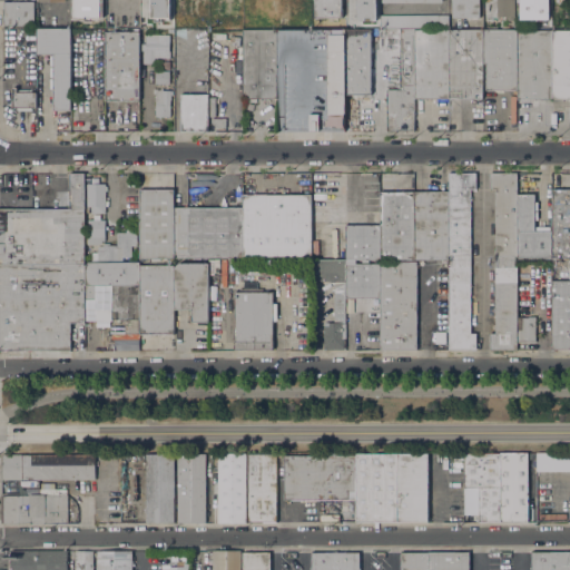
[(150,0),(170,0),(170,17),(151,17),(150,0)]
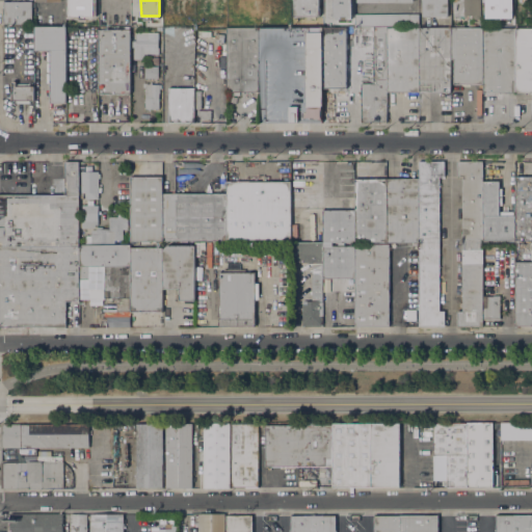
[(173,0),(192,0),(192,10),(191,10),(191,15),(182,15),(183,9),(173,9),(173,0)]
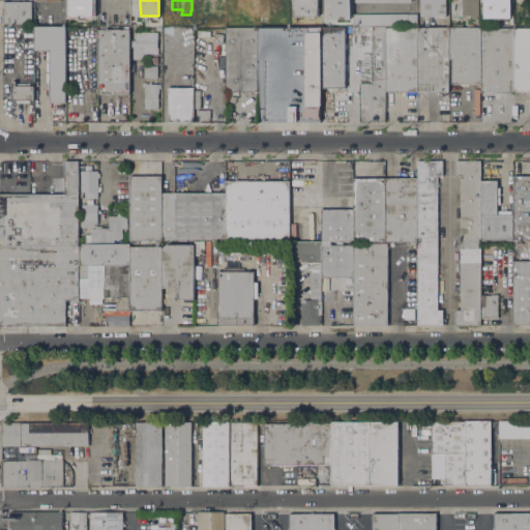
[(195,0),(209,0),(209,12),(203,12),(203,16),(198,15),(198,12),(195,12),(195,0)]
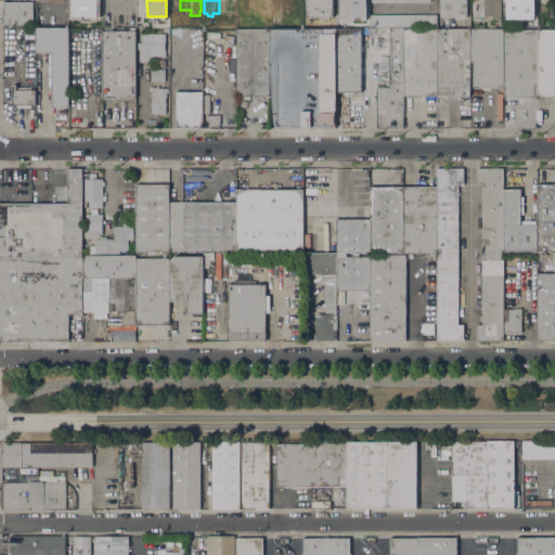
[(300,0),(300,1),(300,3),(300,16),(282,16),(282,9),(281,9),(281,5),(281,0),(300,0)]
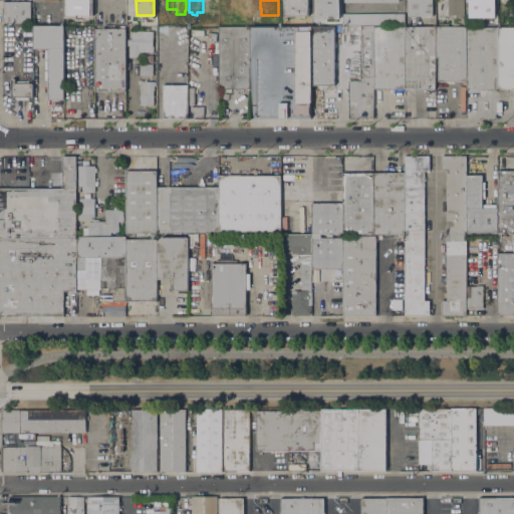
[(308,0),(308,15),(283,15),(283,0),(308,0)]
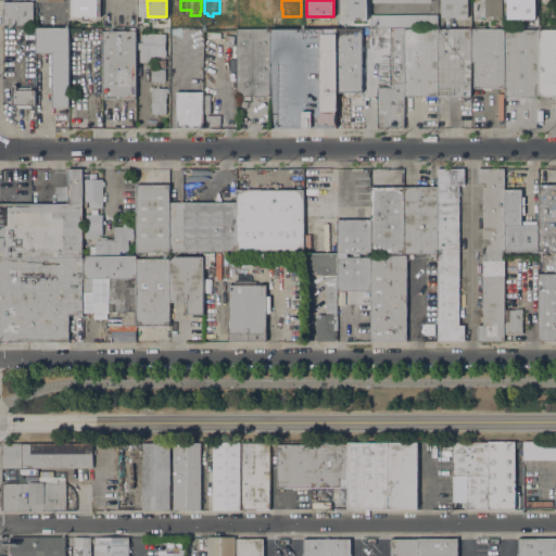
[(343,25),(343,9),(340,9),(340,3),(342,3),(342,0),(367,0),(367,25),(343,25)]
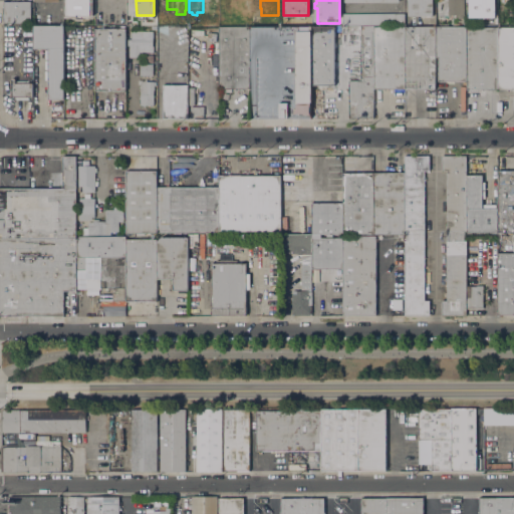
[(432,0),(432,15),(408,15),(408,0),(432,0)]
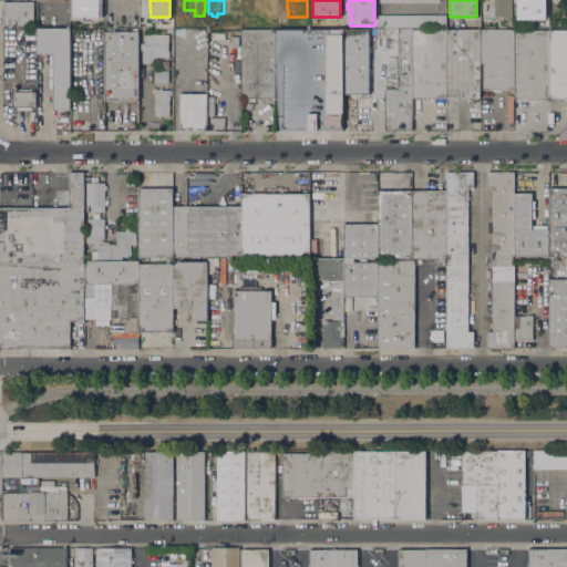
[(482,0),(512,0),(512,20),(504,20),(504,17),(482,17),(482,0)]
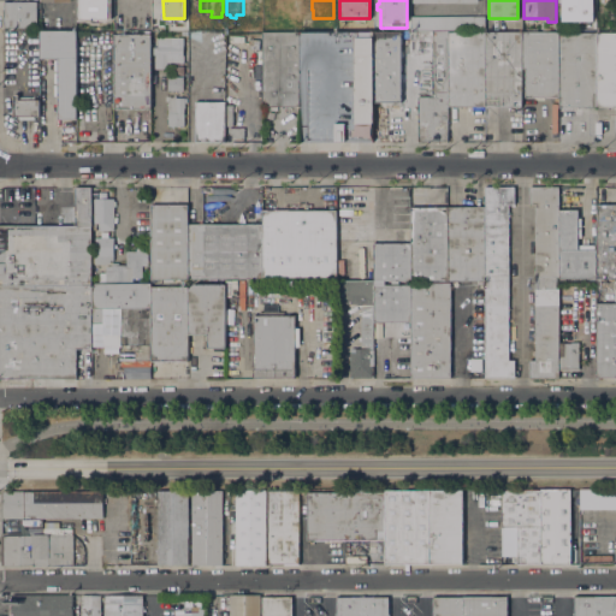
[(561,0),(592,0),(593,21),(561,21),(561,0)]
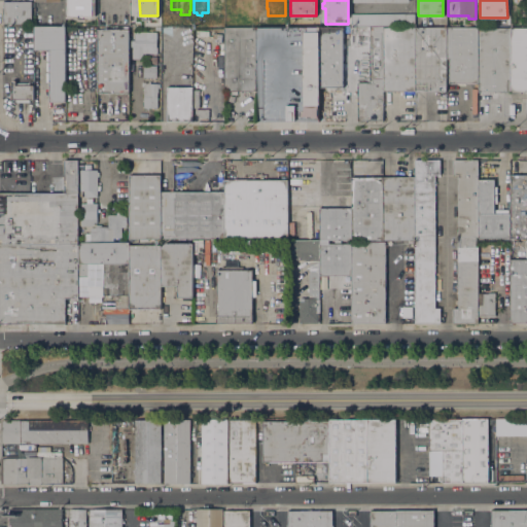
[(3,24),(3,1),(31,1),(31,24),(3,24)]
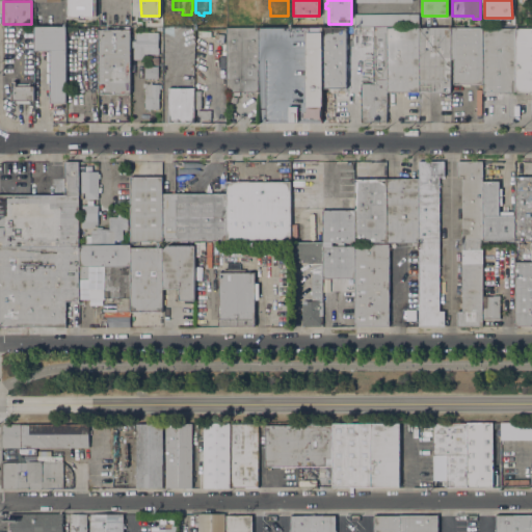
[(79,20),(67,20),(67,6),(79,6),(79,20)]
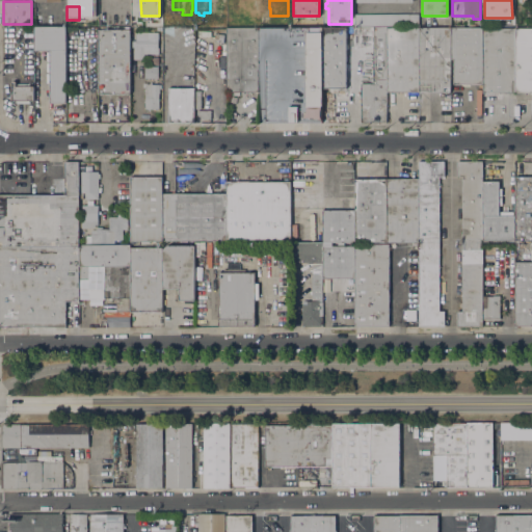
[(361,27),(361,26),(354,26),(354,14),(418,14),(418,26),(387,27),(373,27),(361,27)]
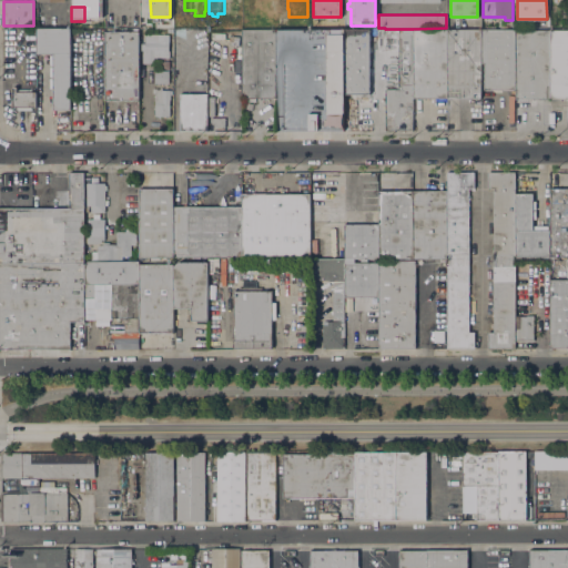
[(446,98),(412,98),(413,29),(446,28),(446,98)]
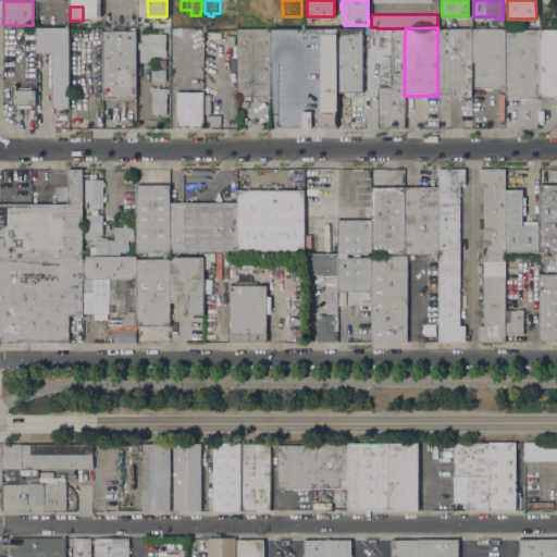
[(471,95),(437,96),(437,27),(471,28),(471,62),(471,95)]
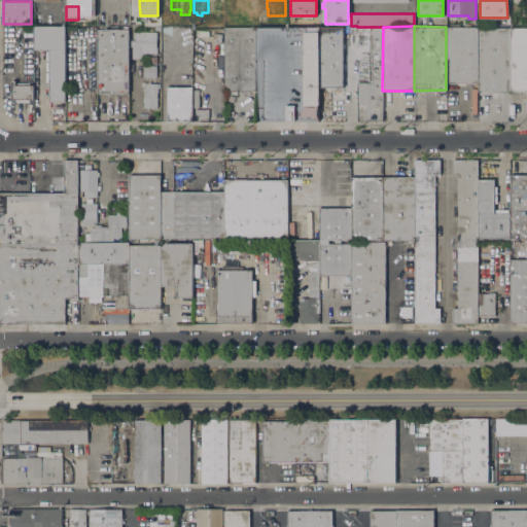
[(34,27),(65,27),(65,101),(49,101),(48,48),(34,48),(34,27)]
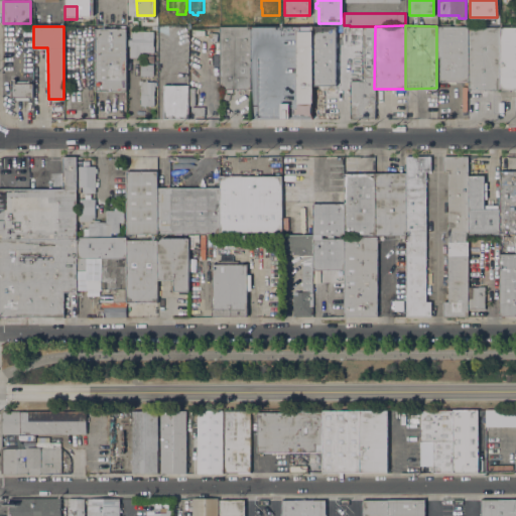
[(250,58),(250,89),(220,89),(220,26),(250,26),(250,58)]
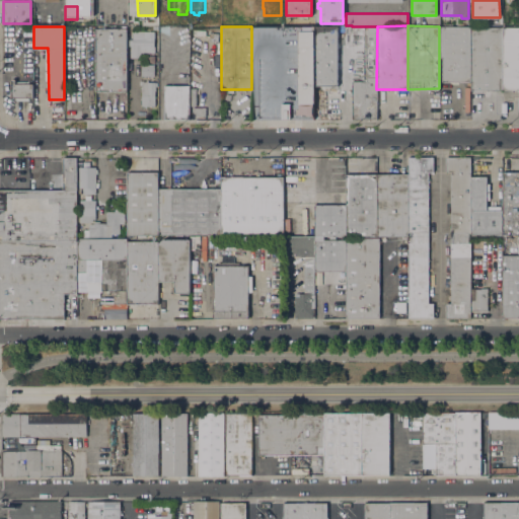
[(251,26),(314,26),(314,85),(314,119),(291,119),(291,118),(283,118),(283,119),(258,119),(258,59),(251,59),(251,26)]
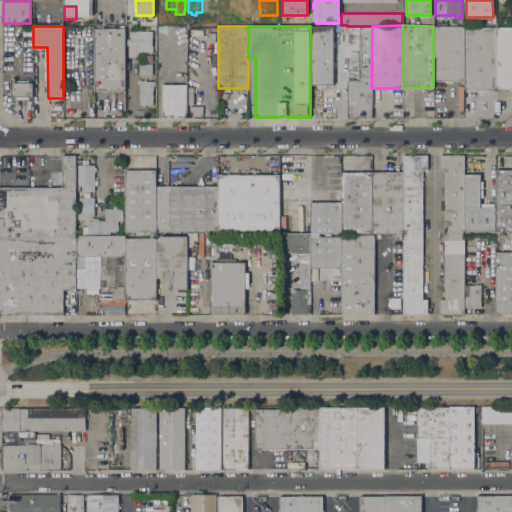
[(310,26),(332,26),(332,84),(310,84),(310,26)]
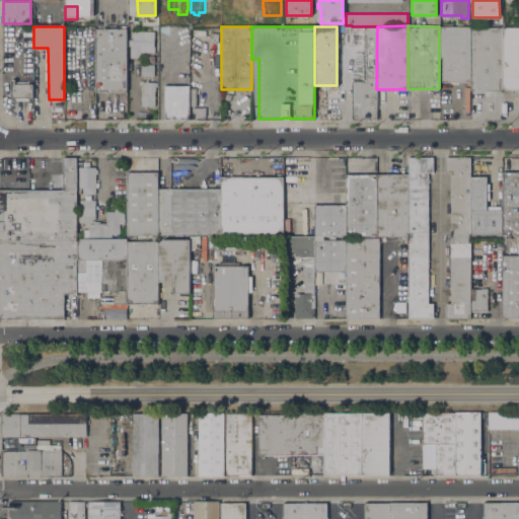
[(377,26),(376,89),(376,119),(352,119),(352,81),(364,81),(364,26),(377,26)]
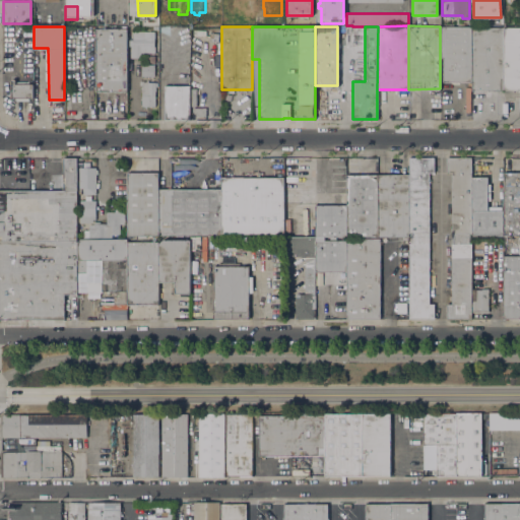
[(443,82),(443,58),(440,58),(440,26),(471,26),(471,81),(443,82)]
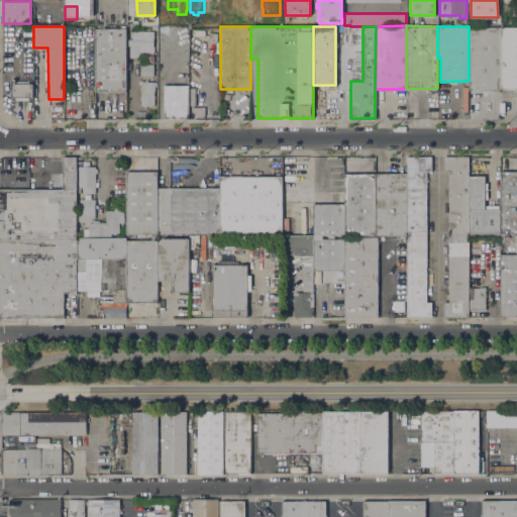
[(469,90),(469,81),(469,26),(500,27),(500,90),(469,90)]
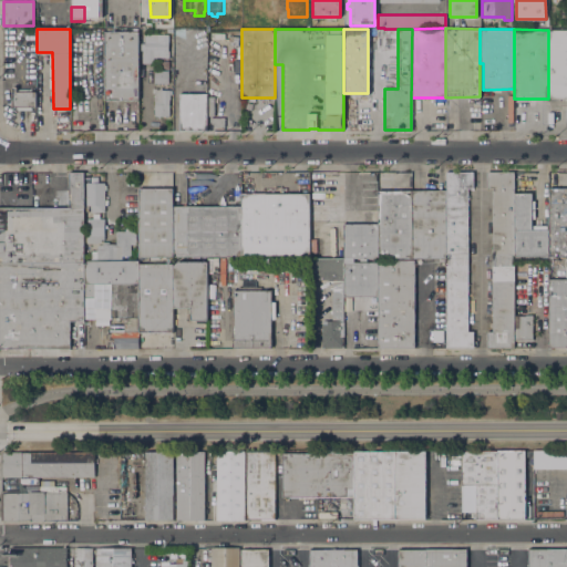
[(566,98),(548,99),(548,30),(566,30),(566,98)]
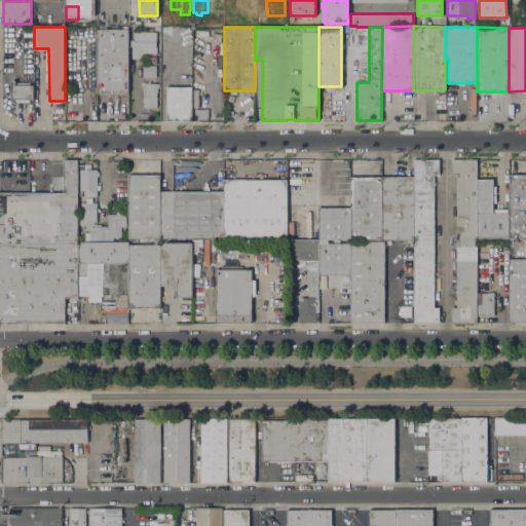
[(97,29),(128,29),(128,92),(97,92),(97,29)]
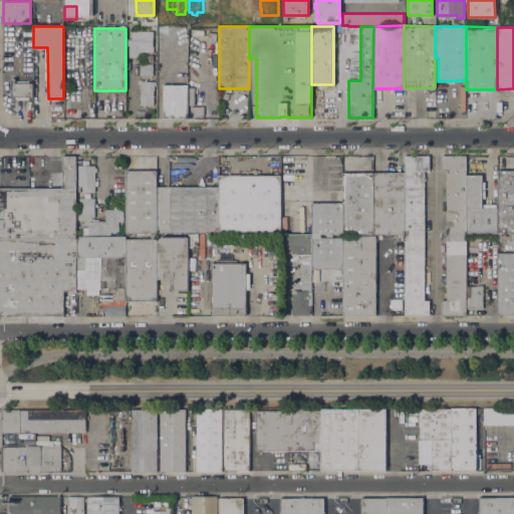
[(139,52),(139,57),(129,57),(129,45),(127,45),(127,39),(131,39),(131,31),(153,31),(153,45),(154,45),(154,52),(139,52)]
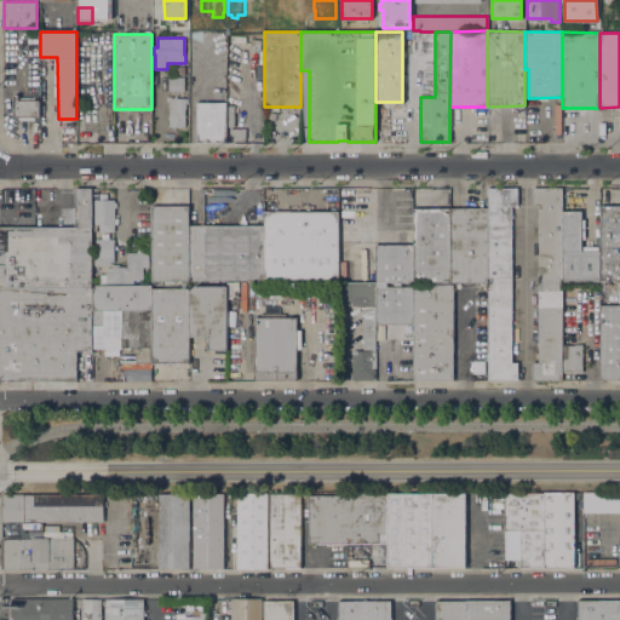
[(168,91),(168,79),(184,79),(184,91),(168,91)]
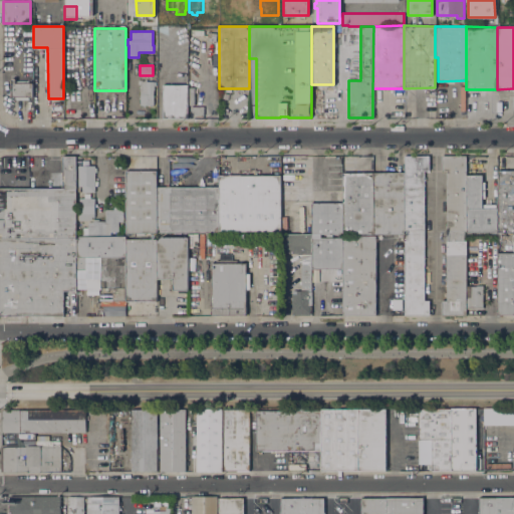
[(11,78),(15,78),(15,80),(28,80),(28,83),(32,82),(32,96),(28,96),(28,99),(15,99),(15,96),(11,96),(11,78)]
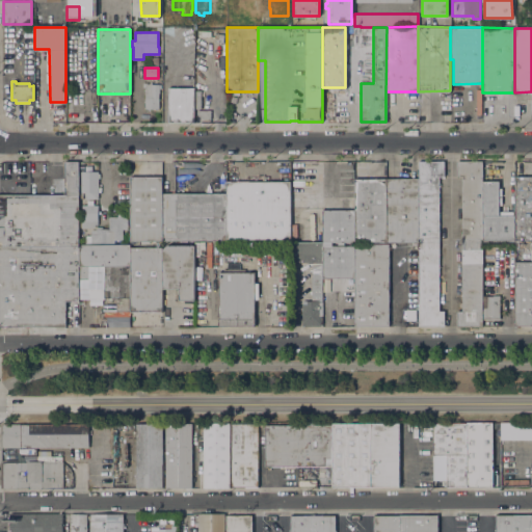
[(144,87),(142,87),(142,82),(148,82),(148,84),(149,84),(149,82),(152,82),(152,84),(161,84),(161,88),(159,88),(159,92),(159,108),(144,108),(144,87)]
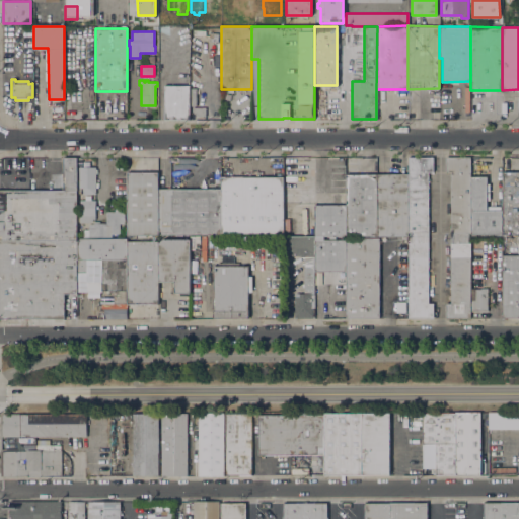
[(164,85),(179,85),(179,82),(188,82),(188,85),(190,85),(190,120),(164,120),(164,85)]
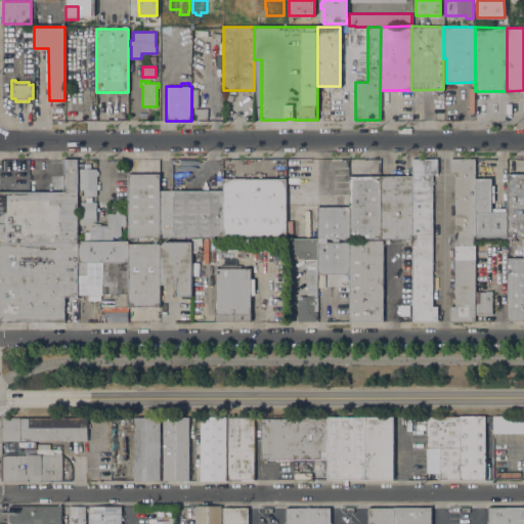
[(81,120),(66,120),(66,91),(82,91),(81,120)]
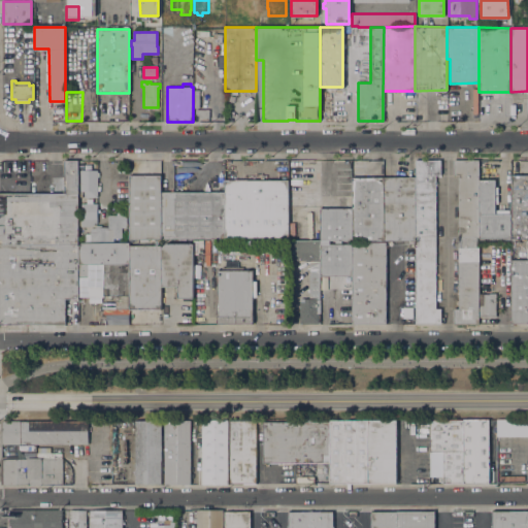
[(209,109),(209,118),(206,118),(206,119),(196,119),(196,118),(195,118),(195,109),(209,109)]
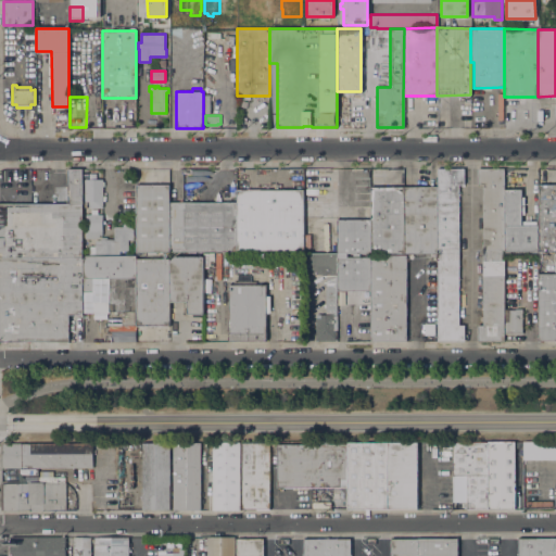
[(83,238),(83,256),(81,312),(81,314),(74,314),(74,330),(68,329),(68,342),(0,341),(0,203),(67,203),(67,169),(81,169),(83,226),(83,238)]
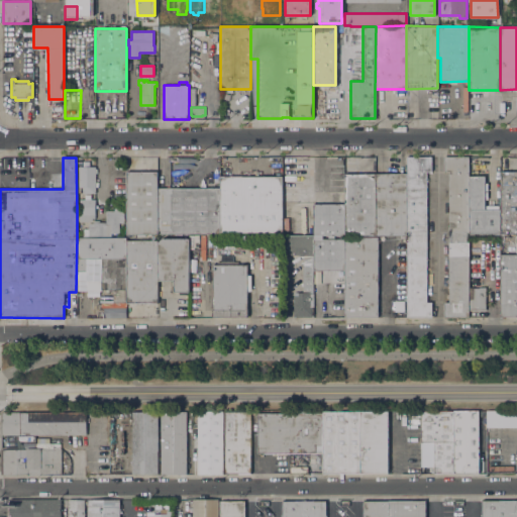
[(426,302),(431,302),(431,317),(407,317),(407,242),(408,242),(408,231),(407,231),(407,173),(407,158),(431,158),(431,171),(426,171),(426,302)]
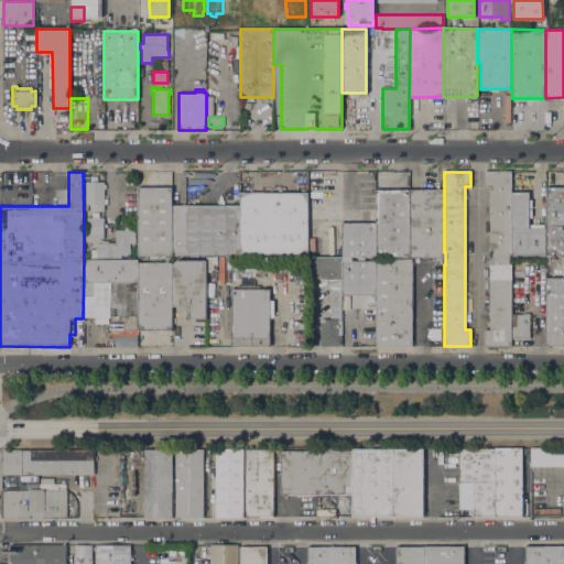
[(490,252),(490,187),(485,187),(484,172),(511,172),(511,192),(511,252),(510,252),(490,252)]
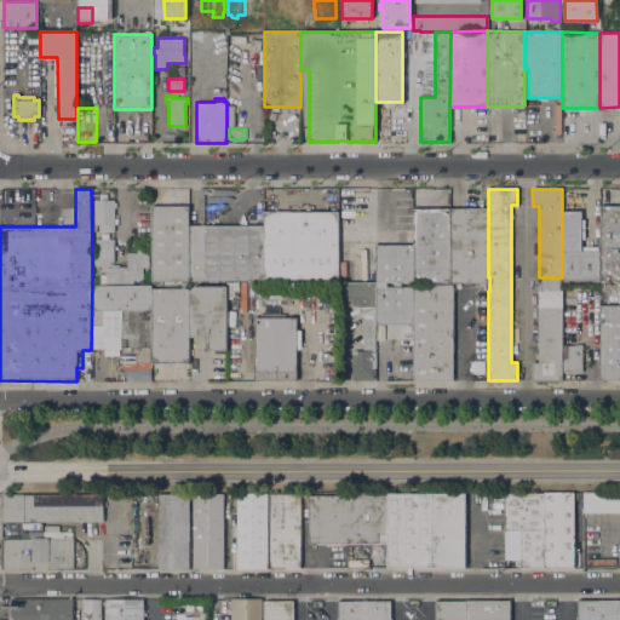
[(95,200),(99,200),(99,193),(108,193),(108,200),(114,200),(114,201),(116,202),(116,207),(115,207),(114,231),(99,231),(99,224),(95,224),(95,200)]
